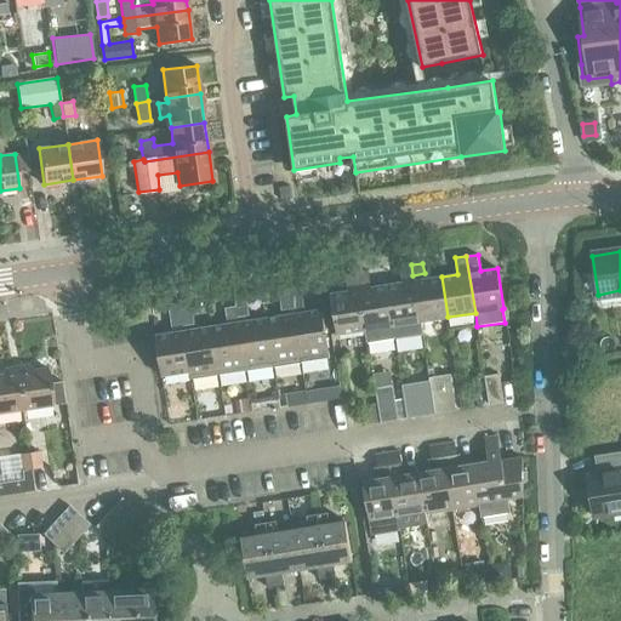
[(399,267),(402,283),(387,285),(396,340),(422,335),(420,322),(414,281),(412,275),(411,265),(399,267)]
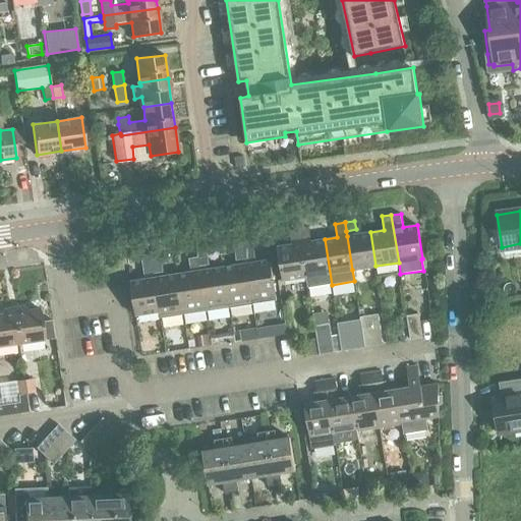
[(305,277),(307,288),(332,285),(325,239),(310,241),(310,237),(308,228),(299,229),(300,239),(306,277),(305,277)]
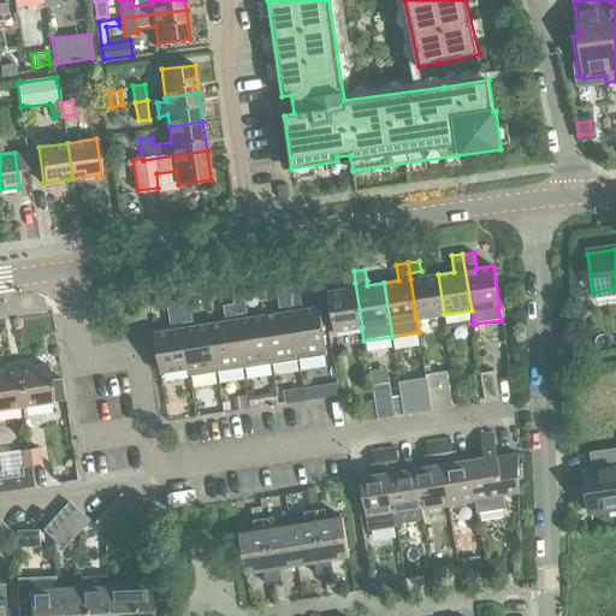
[(327,291),(335,332),(361,327),(362,327),(355,283),(354,271),(343,273),(344,284),(345,289),(327,291)]
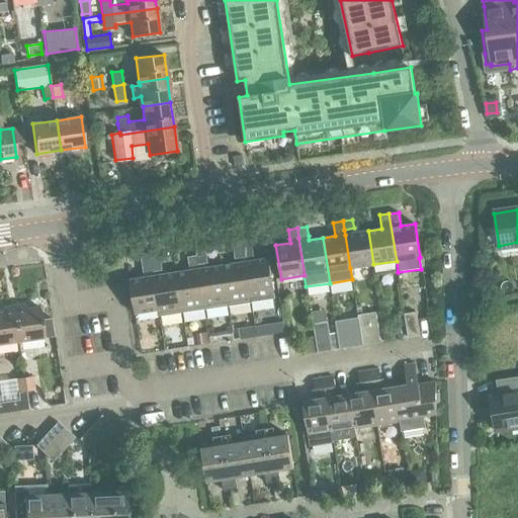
[(354,233),(345,235),(350,268),(373,264),(368,231),(354,233)]
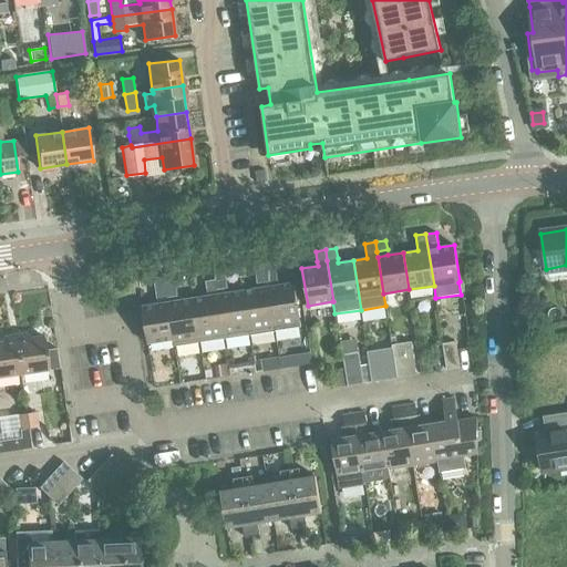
[(267,282),(264,259),(254,260),(257,284),(267,282)]
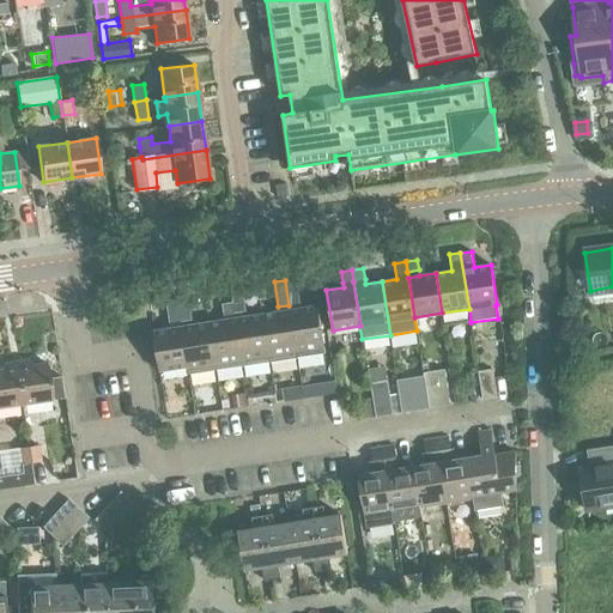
[(242,287),(231,290),(234,303),(235,314),(246,313),(242,287)]
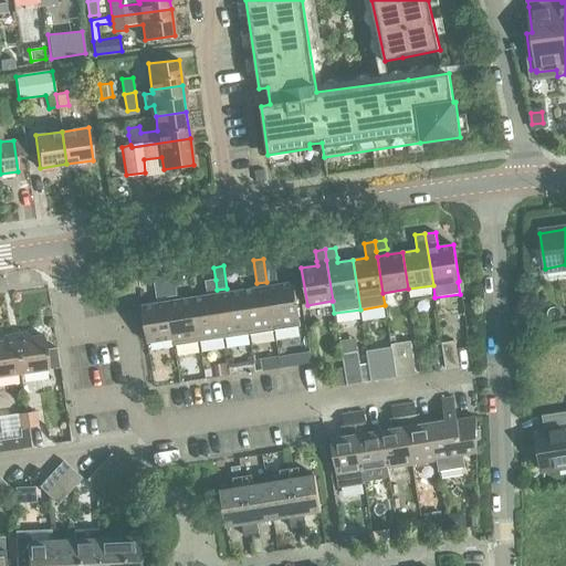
[(174,274),(164,275),(167,297),(174,296),(177,292),(174,274)]
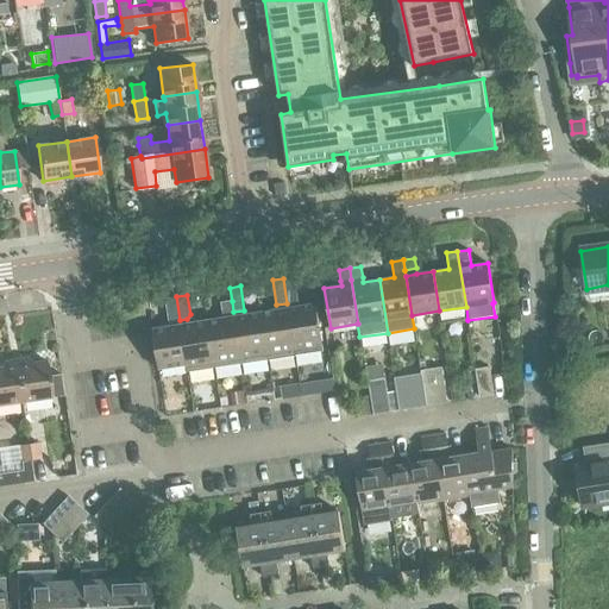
[(173,321),(180,320),(176,296),(165,299),(168,318),(173,321)]
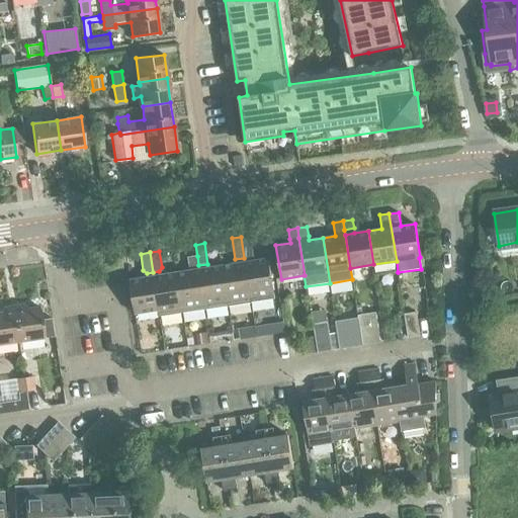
[(189,266),(198,265),(197,256),(187,257),(189,266)]
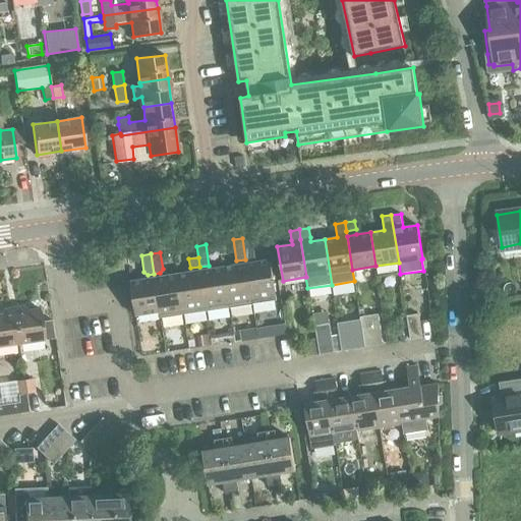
[(270,259),(246,264),(252,304),(277,300),(270,259)]
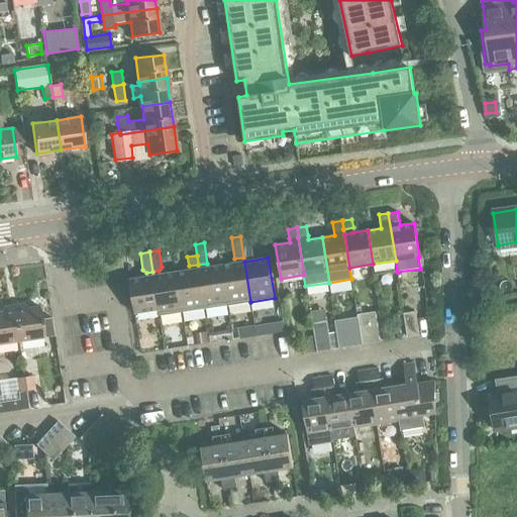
[(244,262),(221,265),(228,305),(250,302),(244,262)]
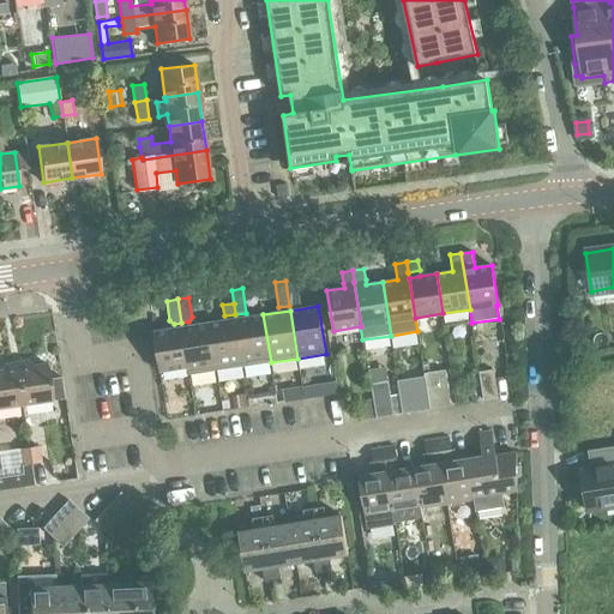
[(263,314),(236,319),(244,367),(271,362),(263,314)]
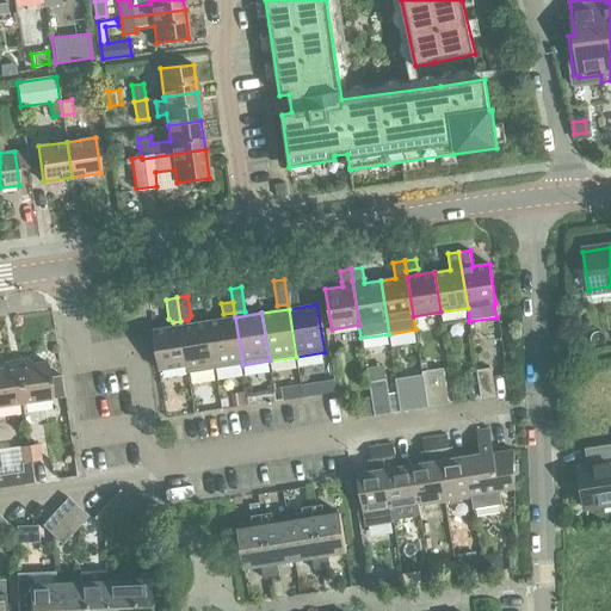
[(242,365),(235,318),(208,321),(216,369),(242,365)]
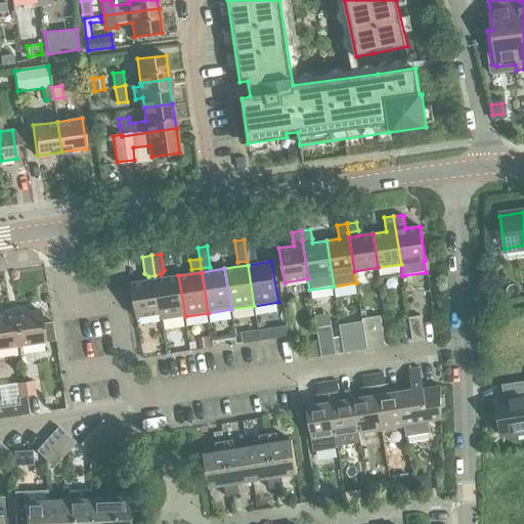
[(178,275),(156,279),(161,313),(162,320),(185,316),(178,275)]
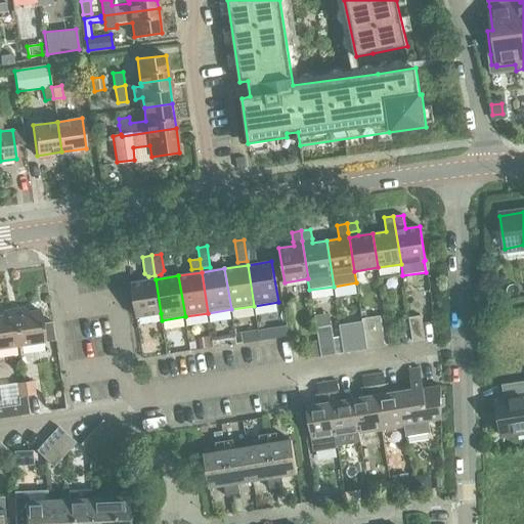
[(136,317),(137,317),(161,313),(156,279),(131,282),(136,317)]
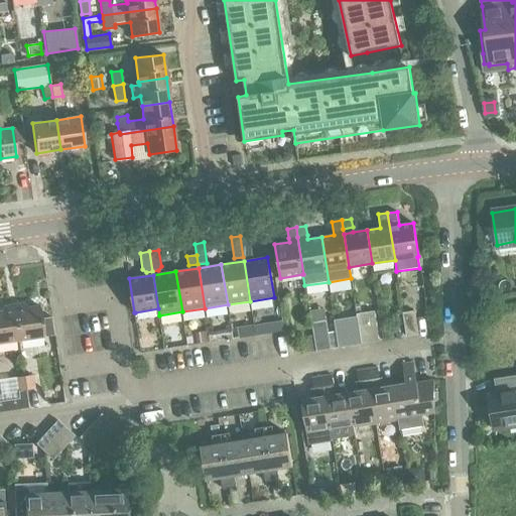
[(39,305),(14,309),(18,340),(44,336),(39,305)]
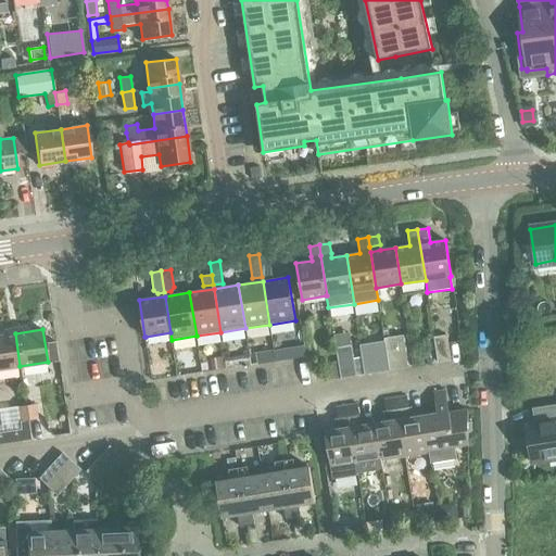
[(0,336),(0,368),(20,366),(15,333),(0,336)]
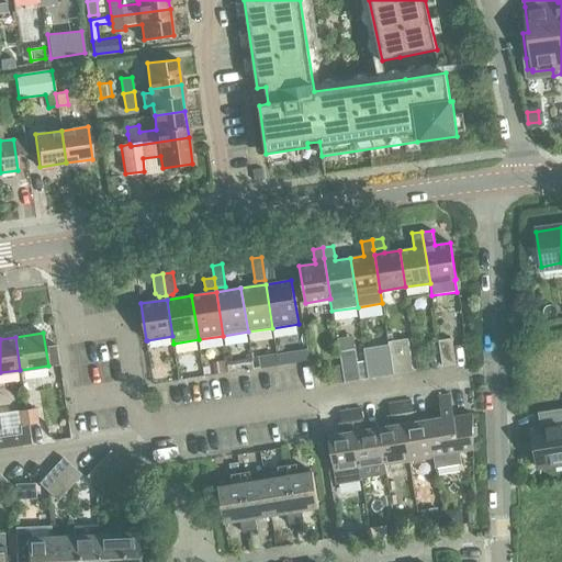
[(413,371),(407,338),(389,341),(389,344),(389,347),(393,373),(413,371)]
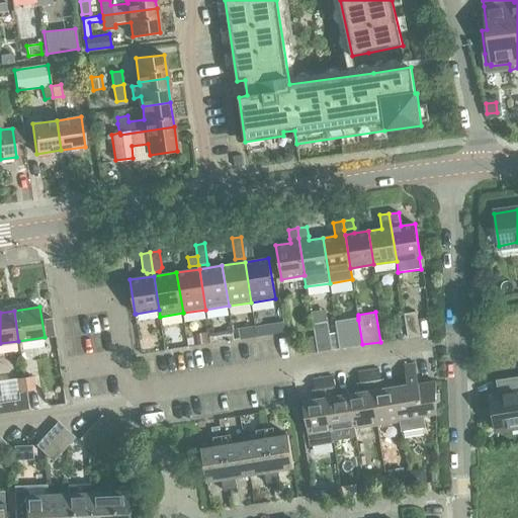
[(417,312),(405,315),(410,338),(422,336),(417,312)]
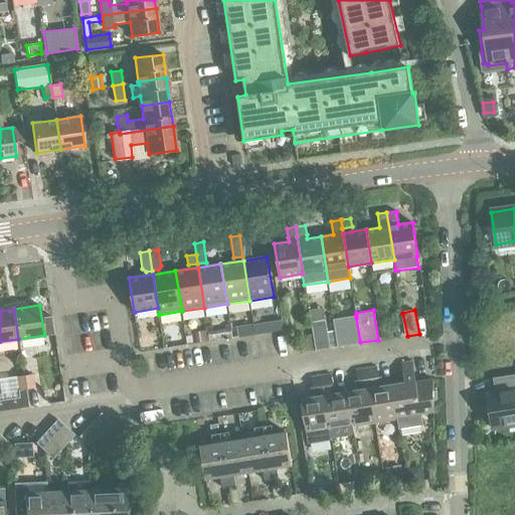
[(338,346),(360,342),(356,318),(356,315),(334,318),(337,337),(338,346)]
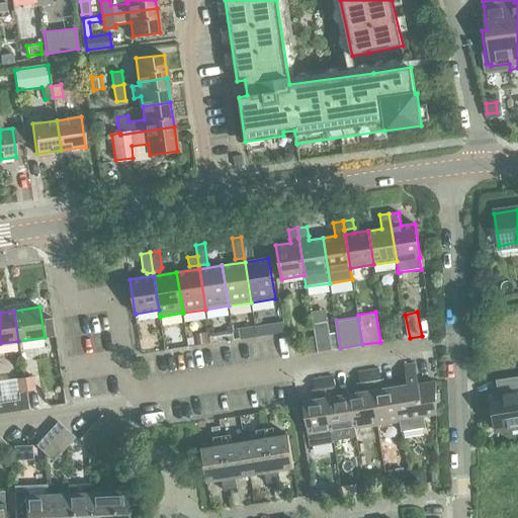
[(313,325),(318,352),(332,349),(328,322),(313,325)]
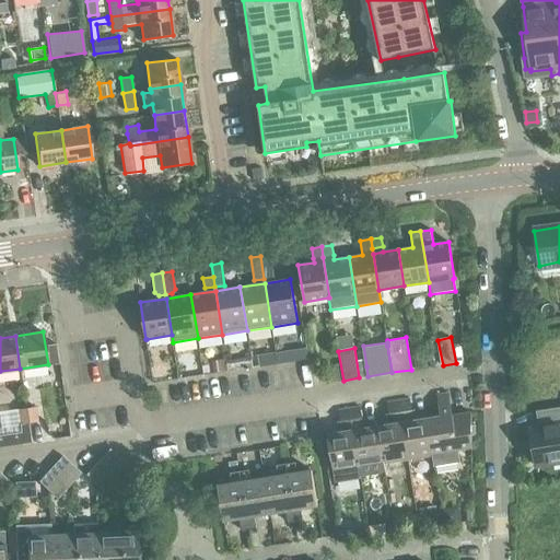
[(275,352),(257,354),(259,365),(259,366),(264,365),(277,363),(275,352)]
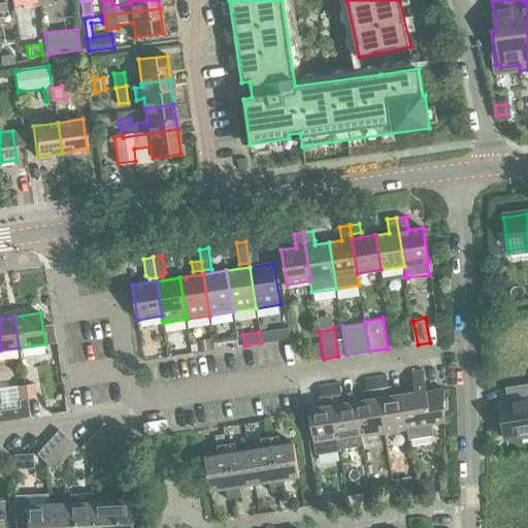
[(401,332),(392,333),(394,348),(403,347),(401,332)]
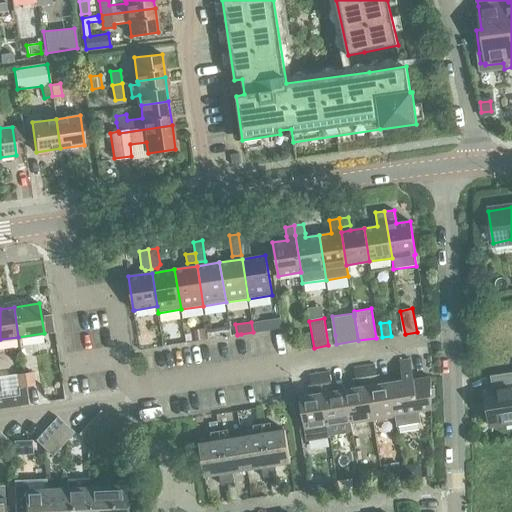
[(197,341),(208,339),(207,328),(195,330),(197,341)]
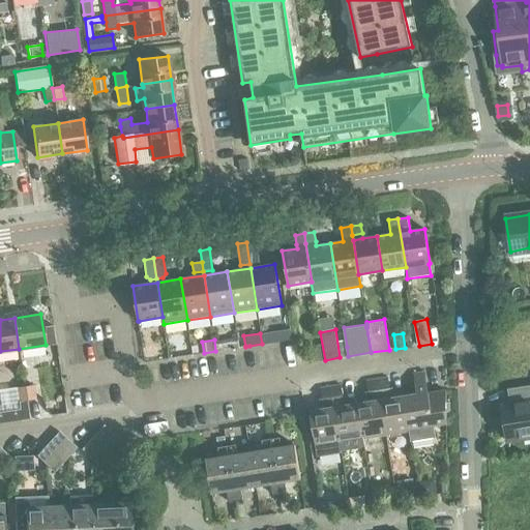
[(321,346),(308,348),(311,361),(323,359),(321,346)]
